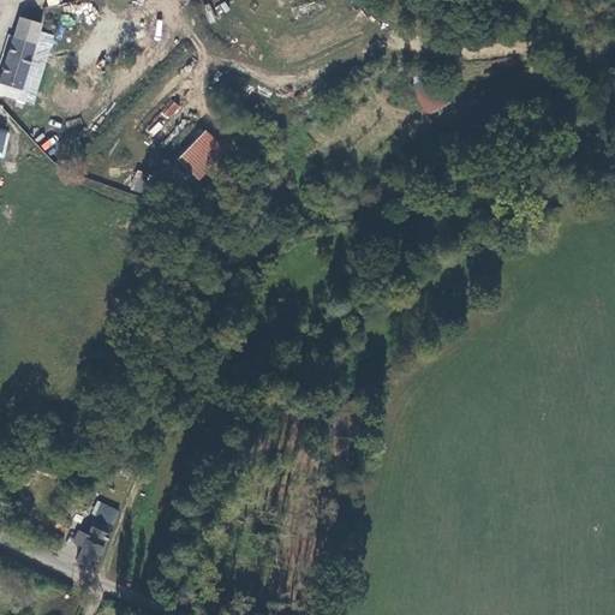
[(219,16),(230,11),(226,1),(214,7),(219,16)]
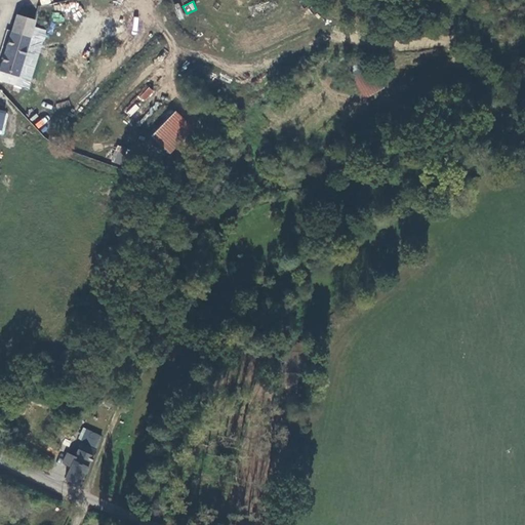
[(23,12),(14,10),(12,17),(21,19),(23,12)]
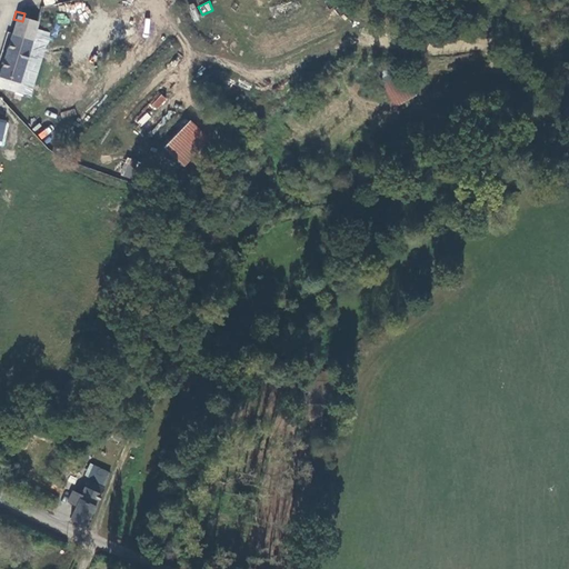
[(0,90),(12,95),(13,89),(23,57),(33,25),(13,19),(0,63),(0,90)]
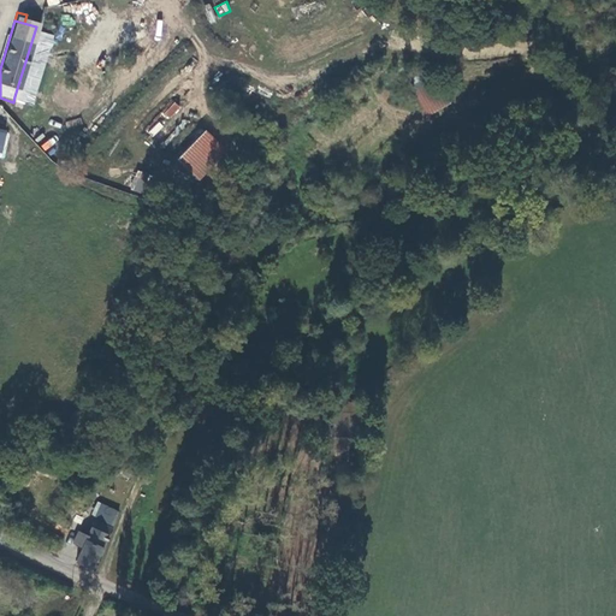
[(426,116),(450,105),(438,77),(413,87),(426,116)]
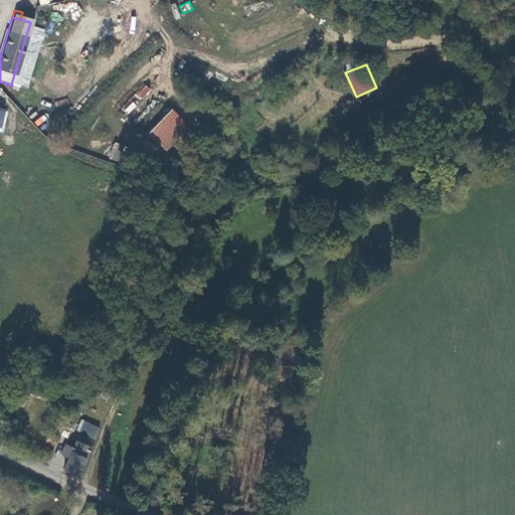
[(141,100),(151,91),(147,84),(136,95),(141,100)]
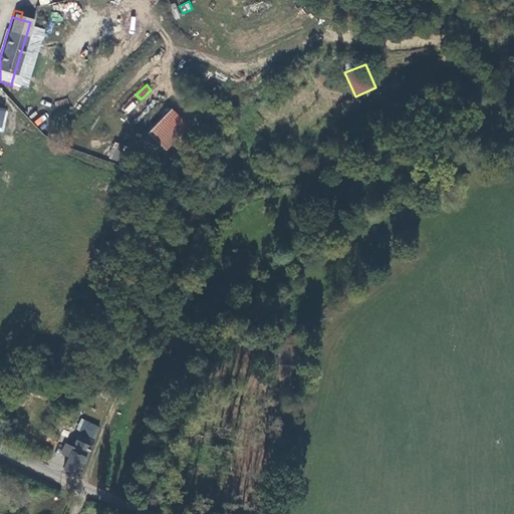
[(131,100),(122,109),(127,114),(136,105),(131,100)]
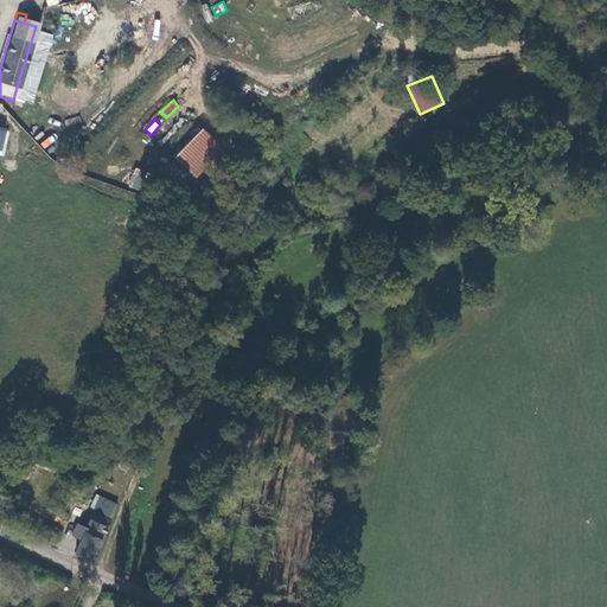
[(173,159),(197,179),(225,148),(203,127),(173,159)]
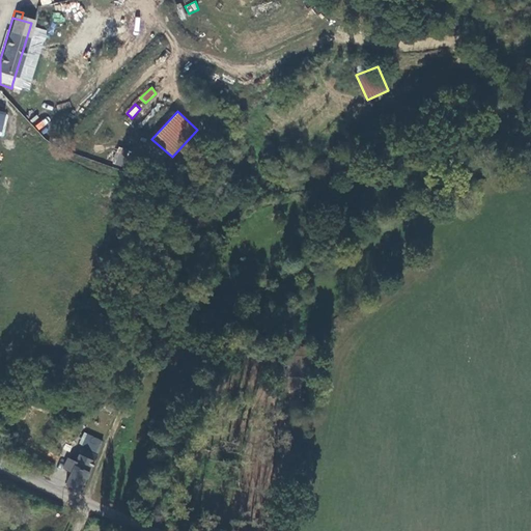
[(121,167),(130,151),(120,146),(112,162),(121,167)]
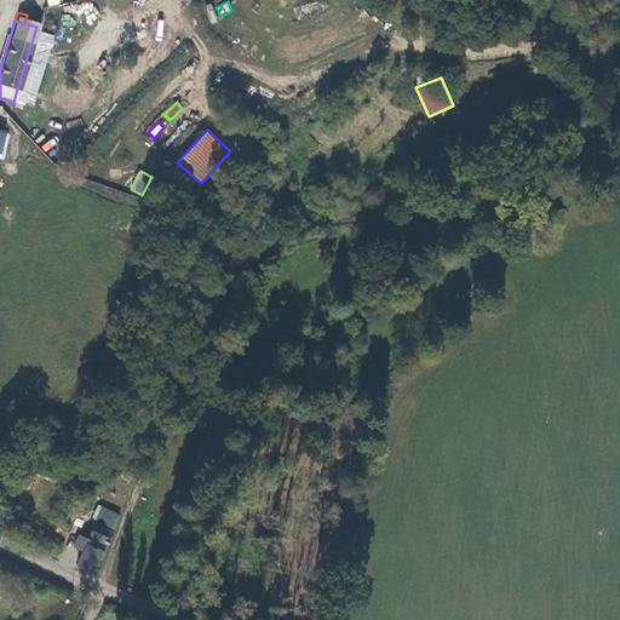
[(74,566),(91,574),(103,551),(116,523),(119,517),(102,509),(92,528),(93,528),(87,540),(78,535),(72,547),(81,552),(74,566)]
